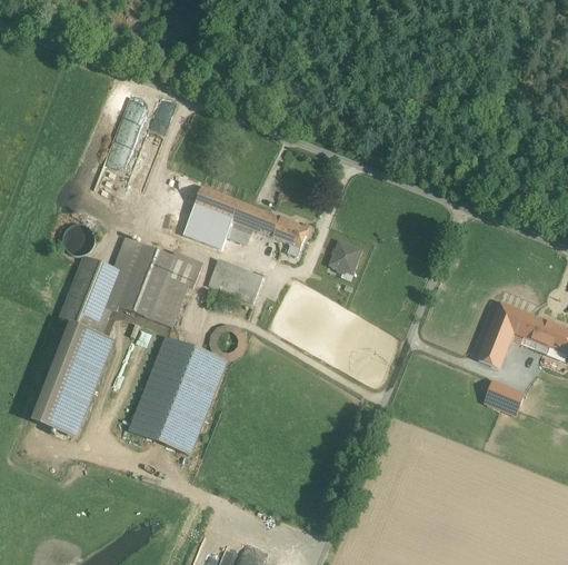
[(240,200),(201,185),(181,235),(220,249),(226,237),(247,245),(253,228),(258,229),(265,210),(240,200)]
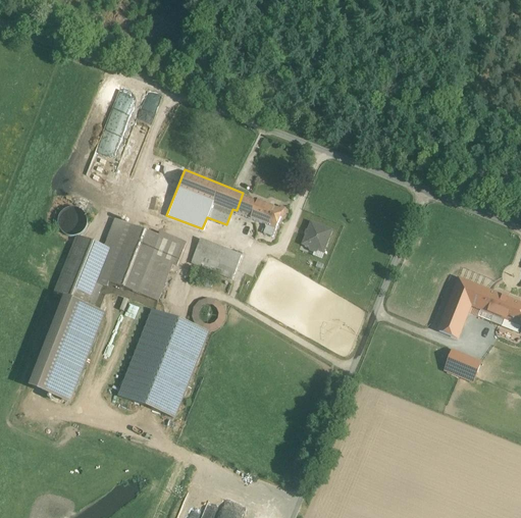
[(257,198),(243,193),(237,210),(250,216),(257,198)]
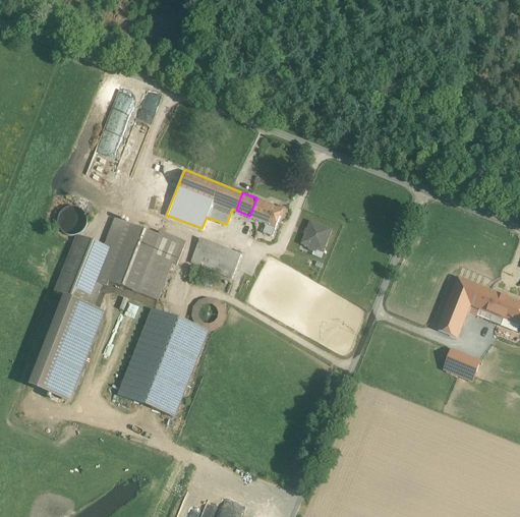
[(276,206),(256,197),(249,216),(266,222),(263,230),(272,233),(279,213),(280,214),(283,213),(285,208),(284,205),(279,204),(276,205),(276,206)]
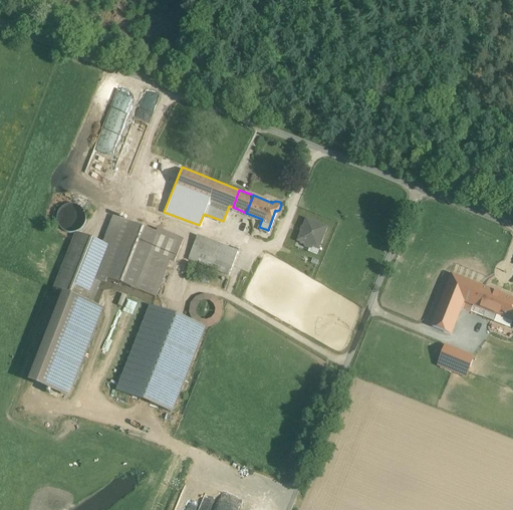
[(84,220),(85,215),(84,209),(81,205),(76,202),(71,201),(65,202),(61,205),(58,210),(57,215),(58,221),(61,225),(66,228),(71,229),(77,228),(81,225),(84,220)]
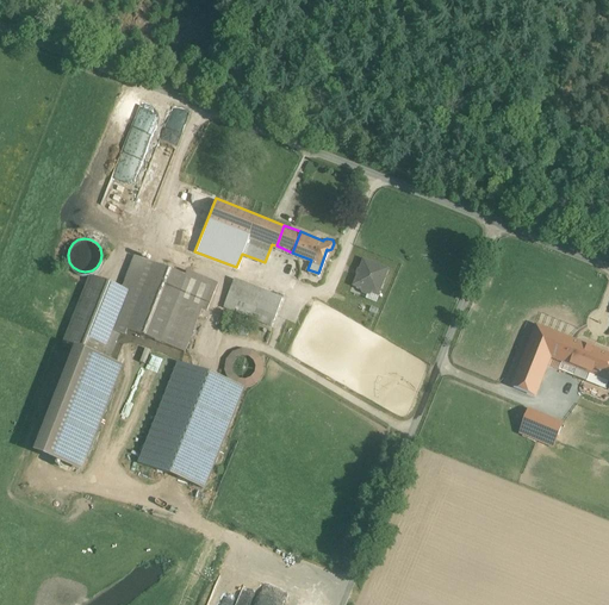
[(153,260),(135,253),(122,286),(128,289),(112,328),(125,332),(126,326),(153,260)]
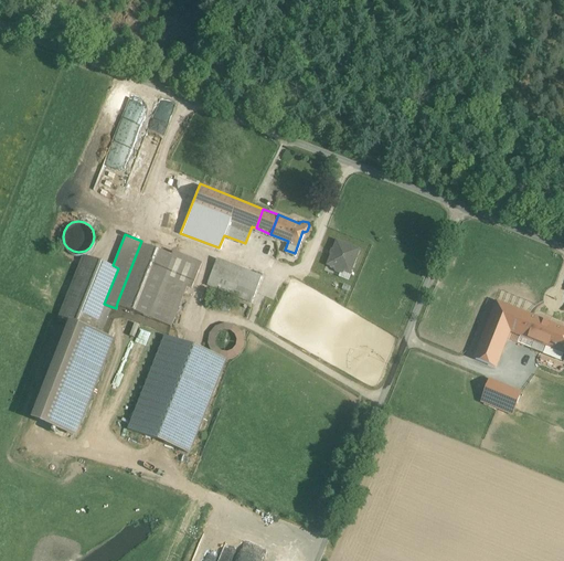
[(358,244),(336,235),(326,260),(333,263),(332,263),(334,266),(340,268),(342,266),(343,264),(350,266),(358,244)]
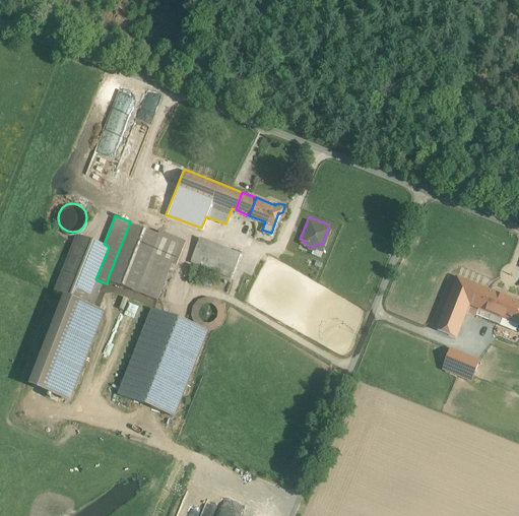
[(157,233),(130,221),(108,278),(136,289),(151,252),(158,233),(157,233)]
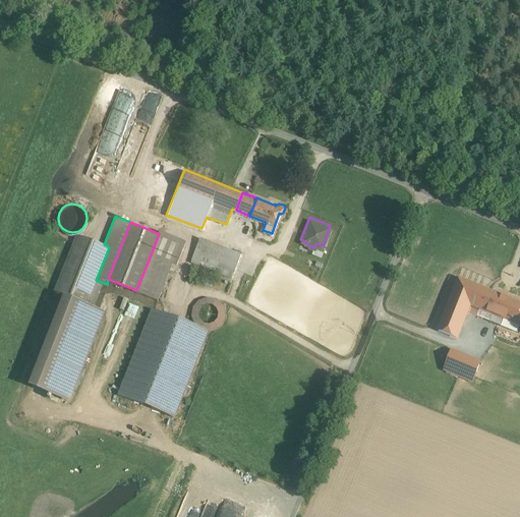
[(184,240),(160,230),(158,233),(159,233),(152,252),(172,261),(175,263),(184,240)]
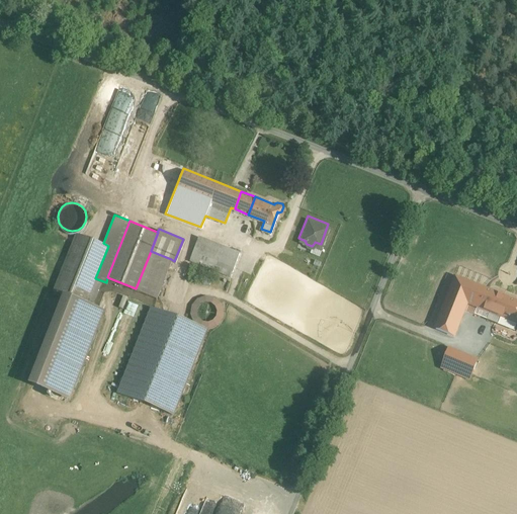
[(103,243),(76,233),(54,288),(86,302),(95,278),(108,246),(103,243)]
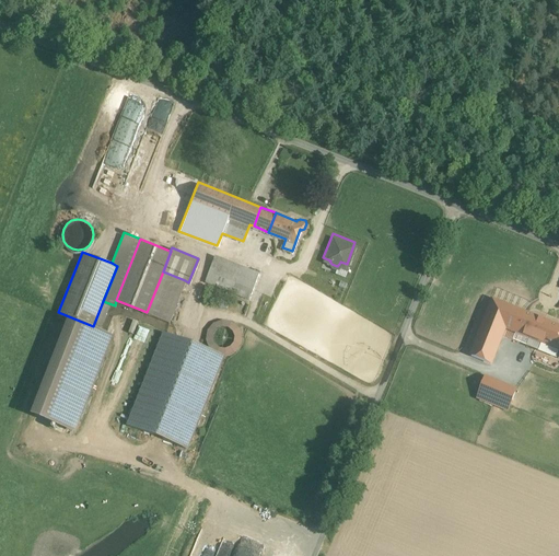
[(258,271),(213,254),(204,279),(248,297),(258,271)]
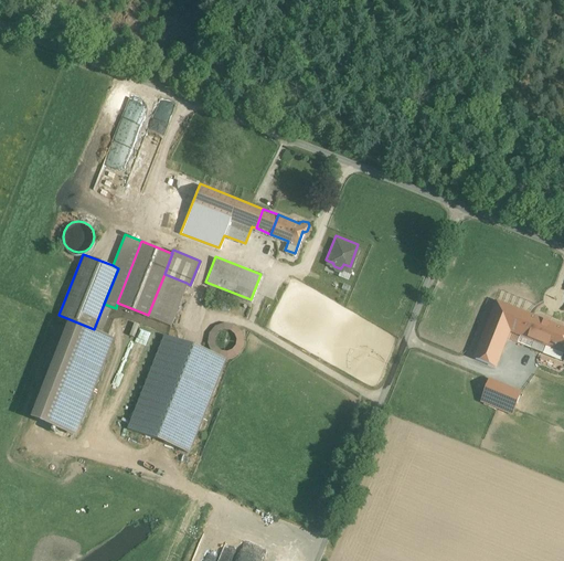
[(187,283),(165,274),(148,315),(170,324),(187,283)]
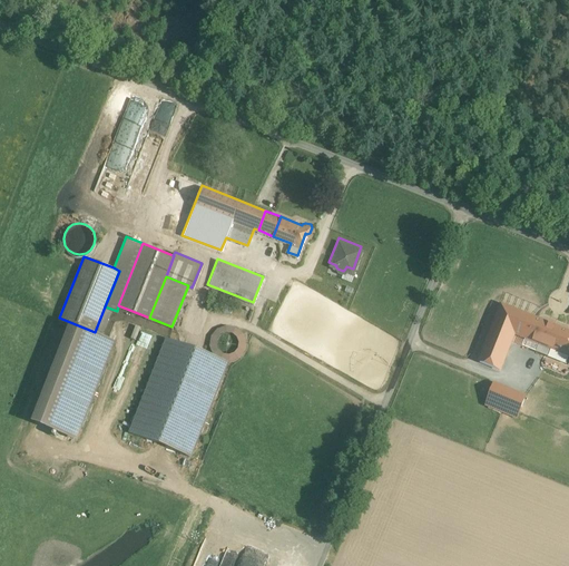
[(533,316),(501,303),(480,358),(500,367),(514,330),(527,334),(533,316)]
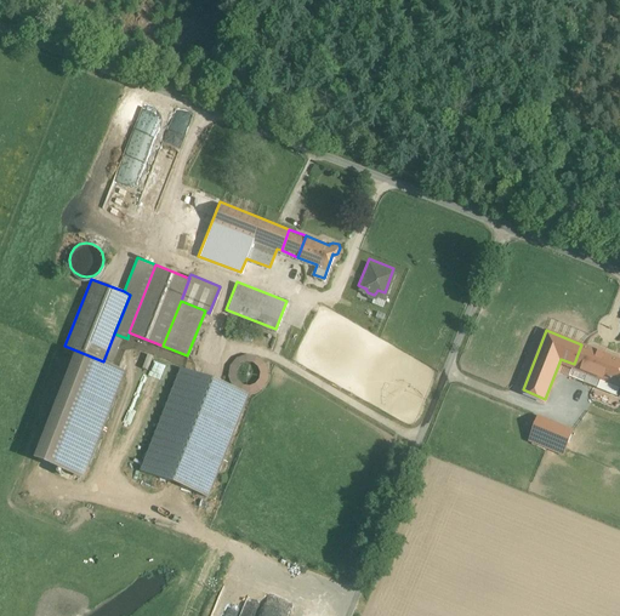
[(602,352),(581,344),(574,364),(595,372),(602,352)]
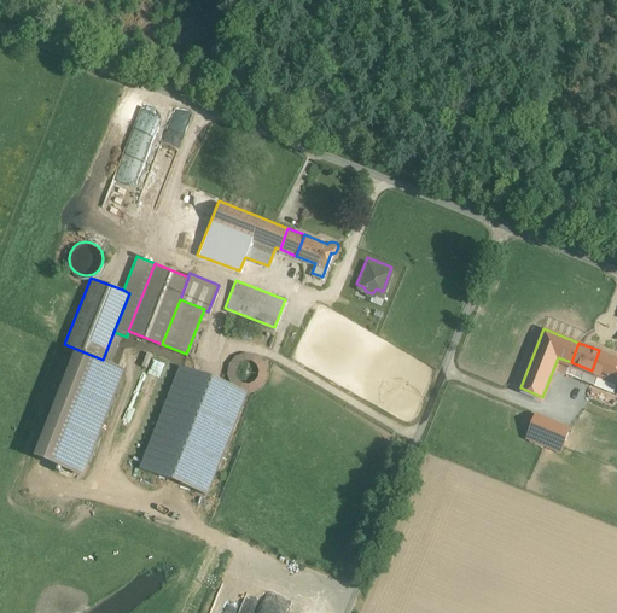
[(616,378),(616,357),(599,350),(592,371),(616,380),(616,378)]
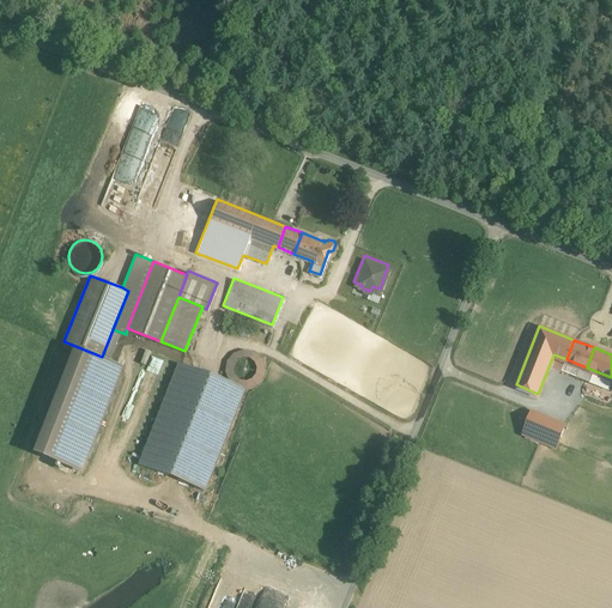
[(153,382),(163,359),(146,352),(137,376),(153,382)]
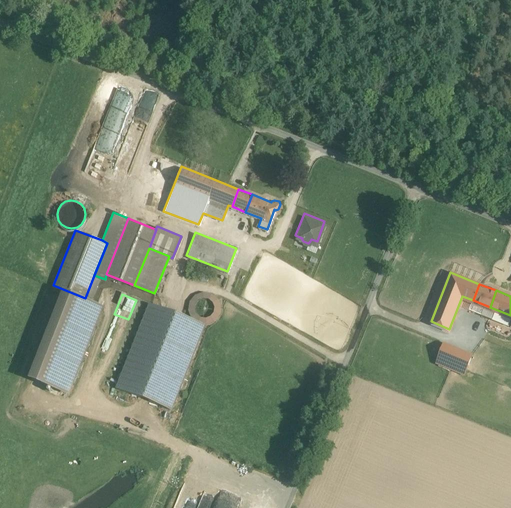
[(202,323),(150,303),(117,386),(169,407),(202,323)]
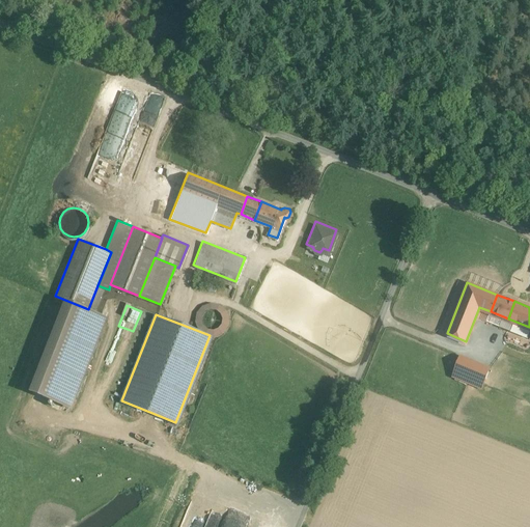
[(528,352),(509,345),(506,355),(524,361),(528,352)]
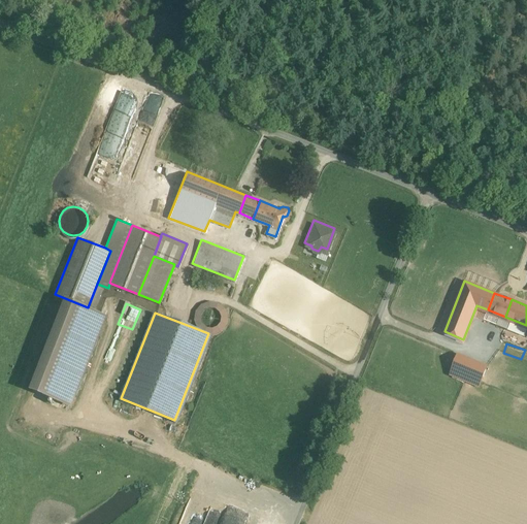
[(486,363),(457,352),(450,371),(479,383),(486,363)]
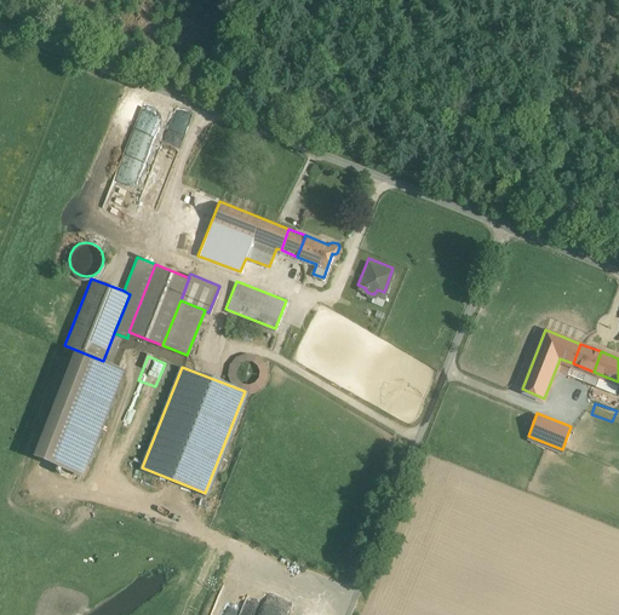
[(235,614),(238,613),(213,604),(208,614),(235,614)]
